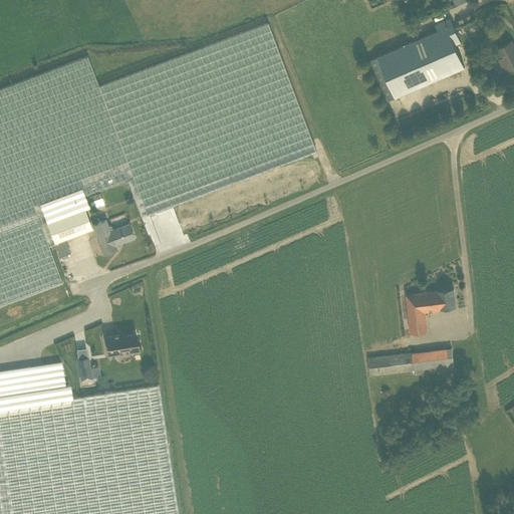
[(366,61),(384,102),(465,67),(455,44),(461,42),(450,18),(435,25),(438,31),(366,61)]
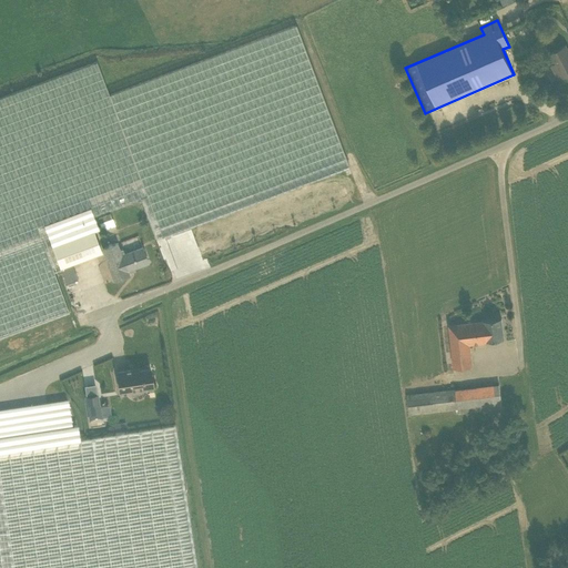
[(155,239),(350,166),(296,24),(109,95),(97,62),(0,98),(0,337),(69,312),(53,269),(60,266),(44,225),(91,208),(93,215),(141,198),(155,239)]
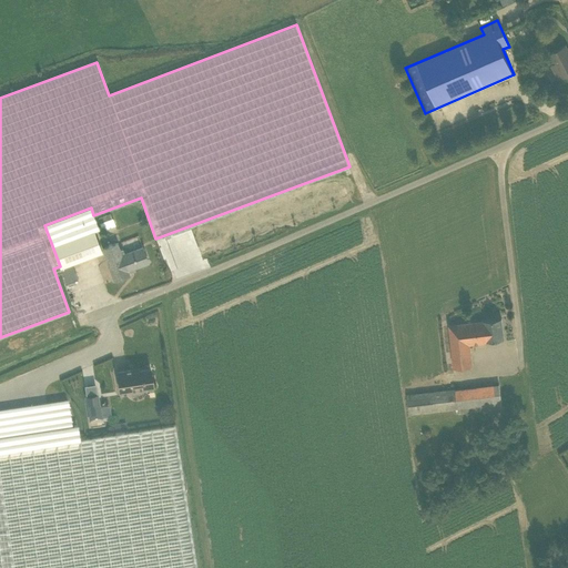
[(550,53),(563,78),(567,74),(567,50),(565,46),(550,53)]
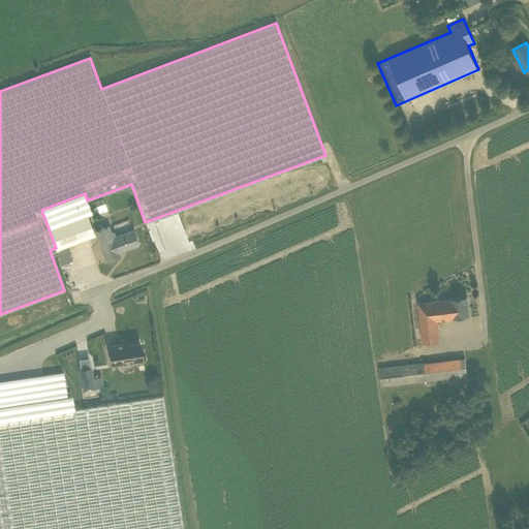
[(56,249),(95,235),(88,215),(92,213),(87,200),(85,193),(41,210),(56,248),(56,249)]
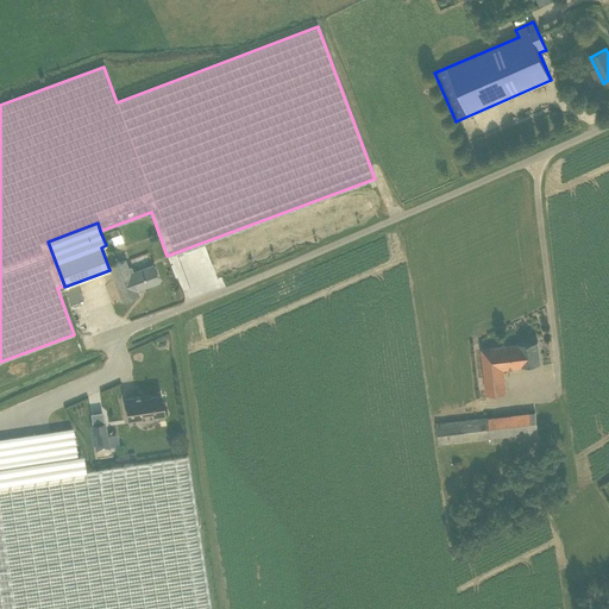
[(120,228),(107,232),(111,245),(124,242),(120,228)]
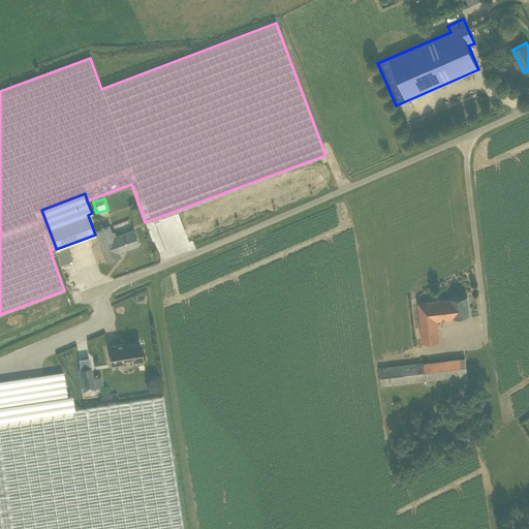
[(119,251),(137,245),(132,230),(117,237),(115,231),(112,232),(110,226),(96,231),(106,261),(120,256),(119,251)]
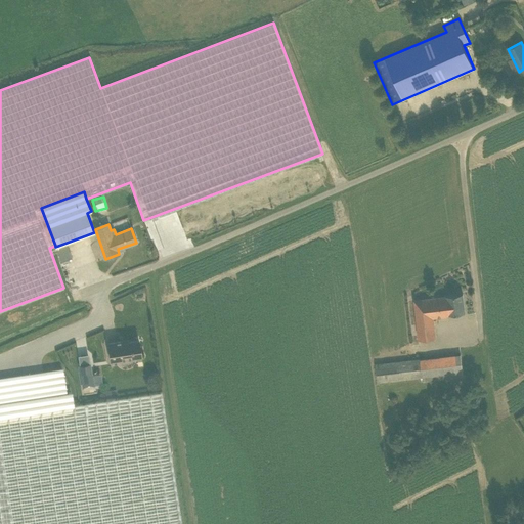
[(72,258),(67,243),(56,247),(61,261),(72,258)]
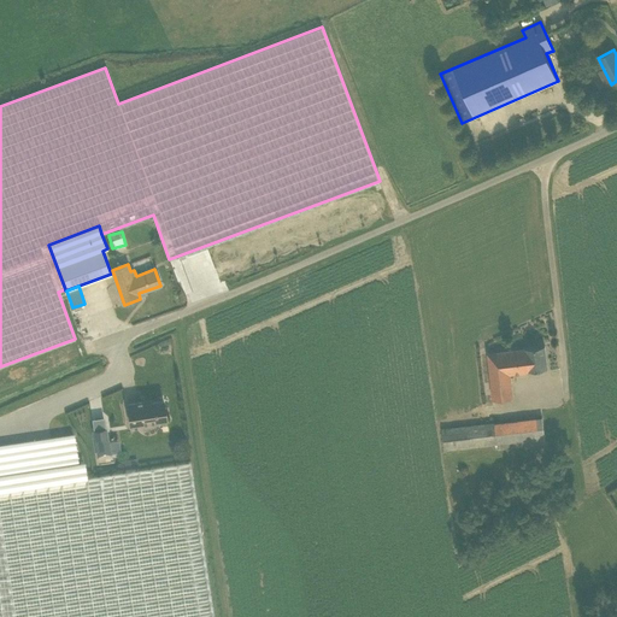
[(547,369),(545,346),(526,348),(487,353),(493,399),(513,397),(510,374),(528,371),(528,372),(529,372),(529,370),(547,369)]
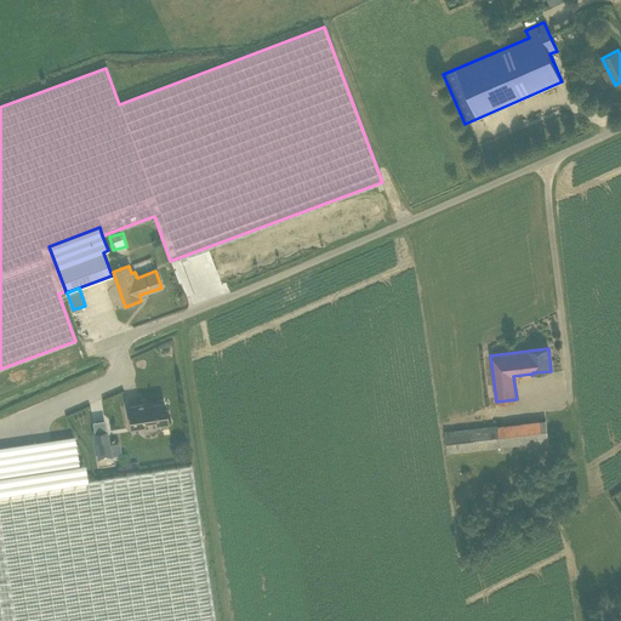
[(167,422),(165,403),(146,406),(146,404),(127,408),(131,428),(167,422)]
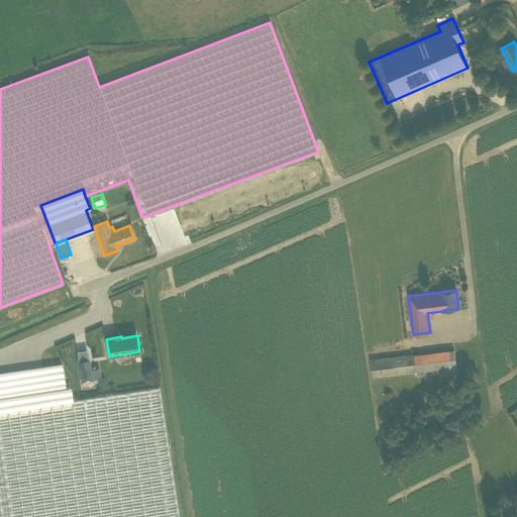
[(417,372),(415,354),(371,359),(373,377),(417,372)]
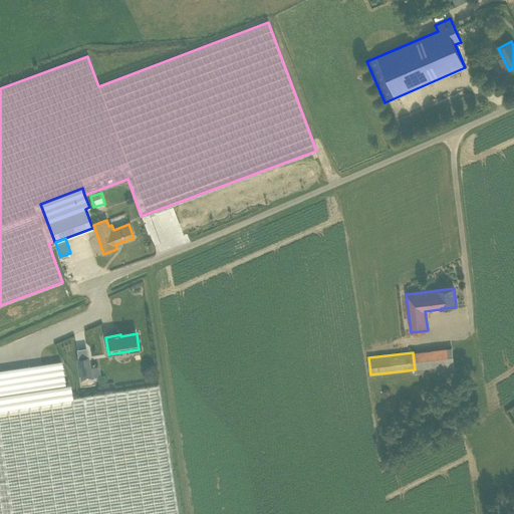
[(77,357),(81,383),(91,382),(88,356),(77,357)]
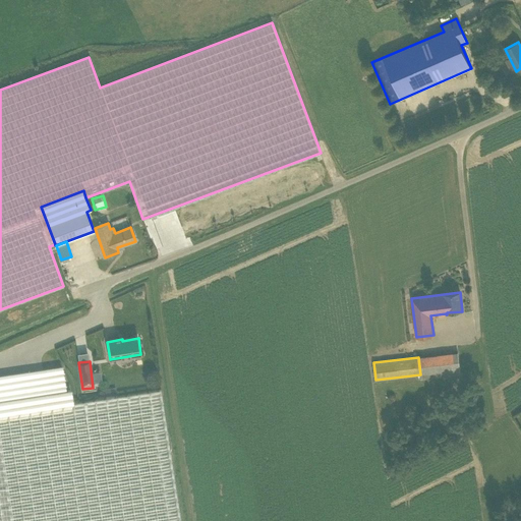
[(0,382),(0,421),(42,415),(73,410),(71,398),(67,399),(63,372),(36,377),(0,382)]
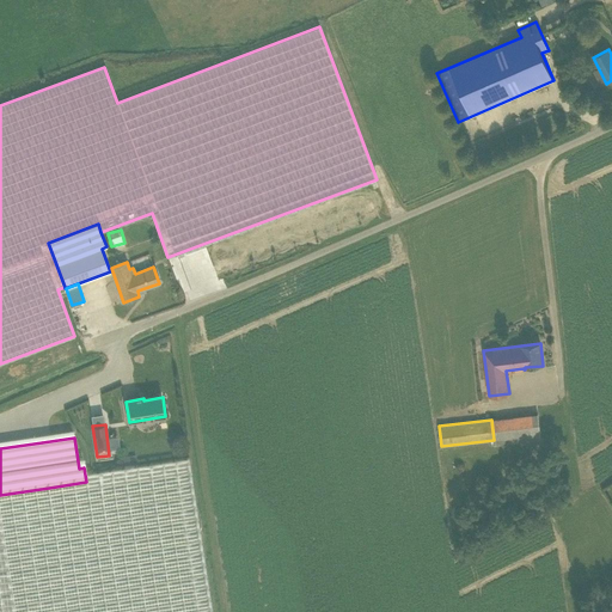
[(124,470),(138,469),(136,459),(123,460),(124,470)]
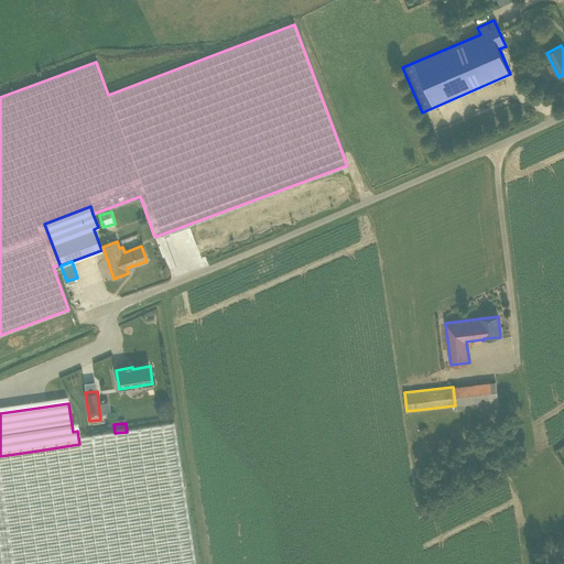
[(79,444),(45,449),(0,456),(0,563),(193,563),(173,430),(79,444)]
